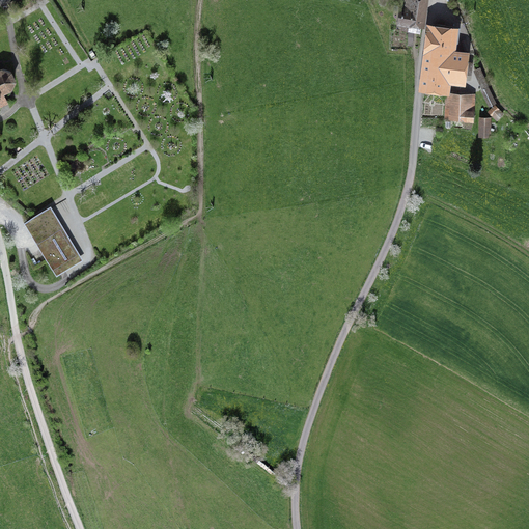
[(406,1),(402,22),(422,25),(425,0),(415,0),(415,2),(406,1)]
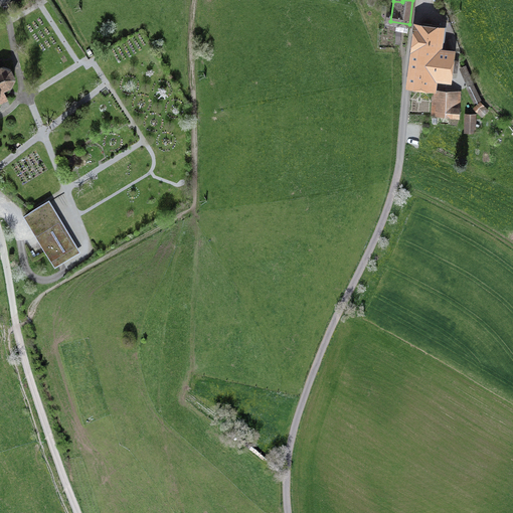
[(451,28),(421,24),(413,88),(437,91),(438,78),(455,80),(459,50),(448,49),(451,28)]
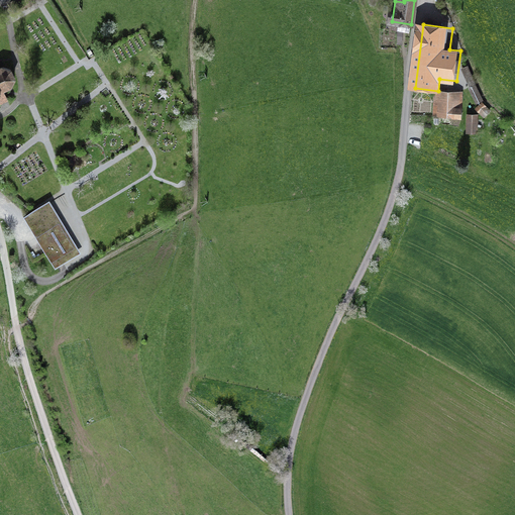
[(0,106),(1,106),(0,103),(0,90),(5,89),(14,85),(16,80),(16,76),(13,70),(9,67),(5,66),(2,65),(0,66),(0,106)]
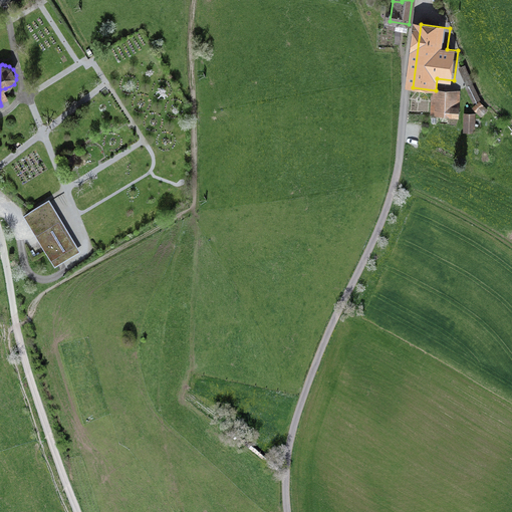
[(0,100),(9,97),(5,88),(0,89),(0,100)]
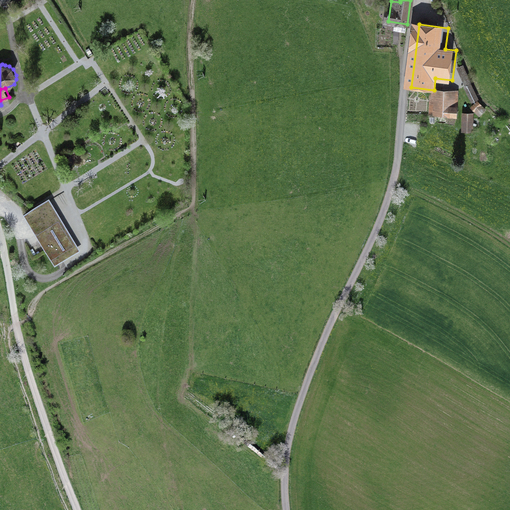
[(458,91),(435,90),(435,113),(457,114),(458,91)]
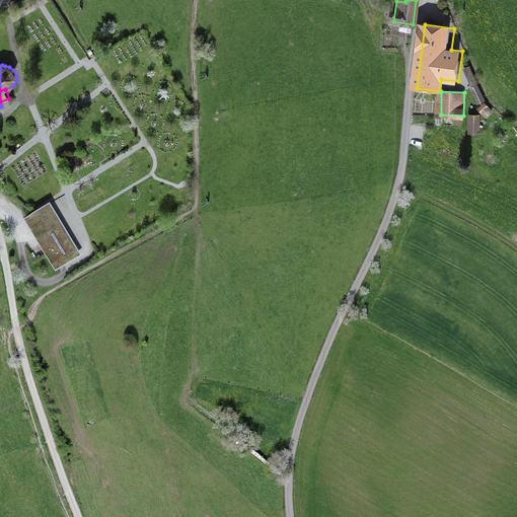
[(486,101),(479,107),(488,116),(493,109),(486,101)]
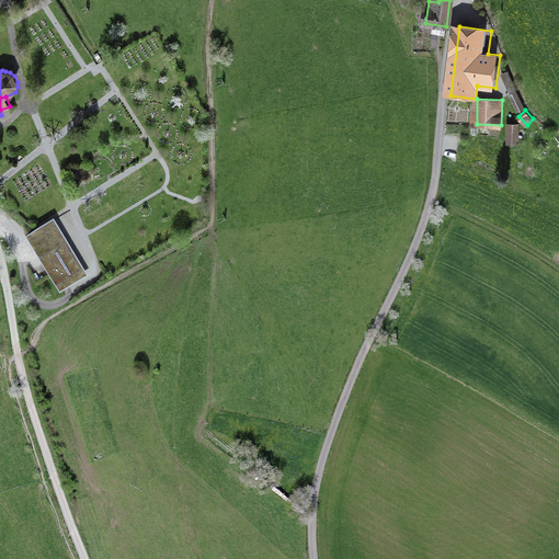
[(518,125),(511,124),(510,140),(517,140),(518,125)]
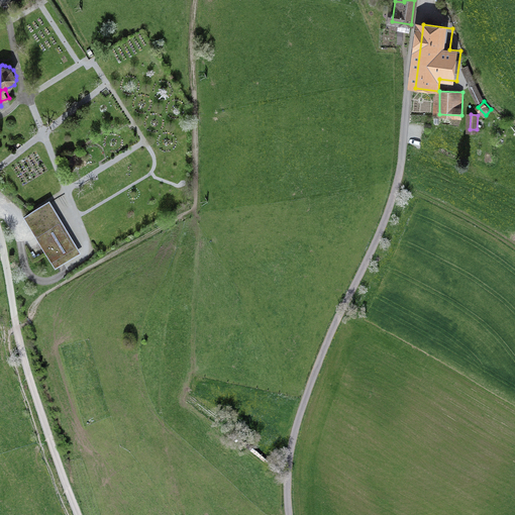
[(80,252),(48,202),(23,217),(55,268),(80,252)]
